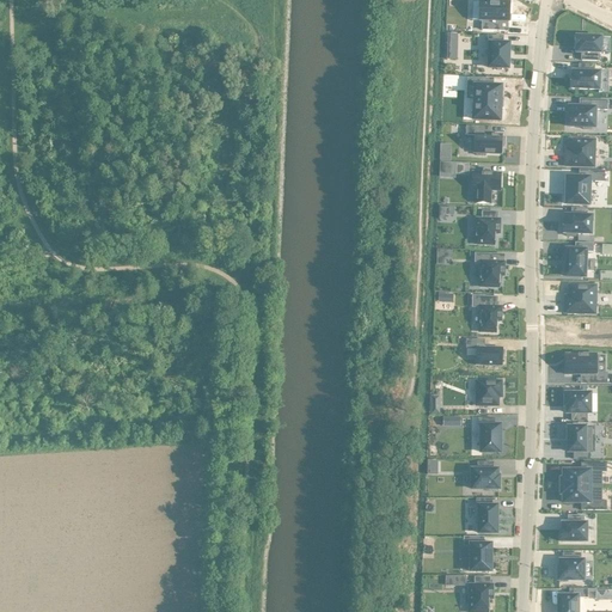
[(481,2),(479,22),(483,22),(482,30),(500,31),(500,23),(507,23),(509,23),(510,4),(500,4),(500,1),(490,1),(490,4),(481,2)]
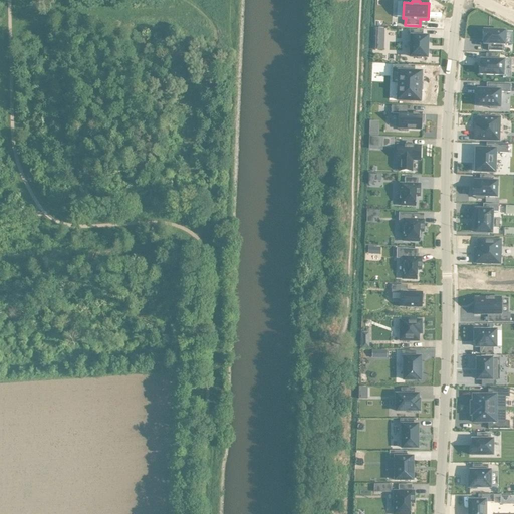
[(410,30),(410,38),(412,38),(411,57),(427,57),(428,37),(423,37),(423,31),(410,30)]
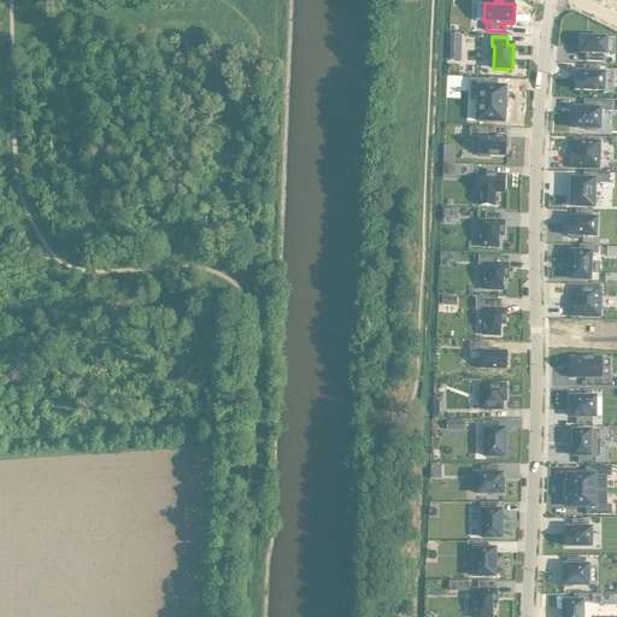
[(581,37),(581,48),(582,48),(582,53),(587,53),(586,62),(604,62),(604,54),(606,54),(606,39),(581,37)]
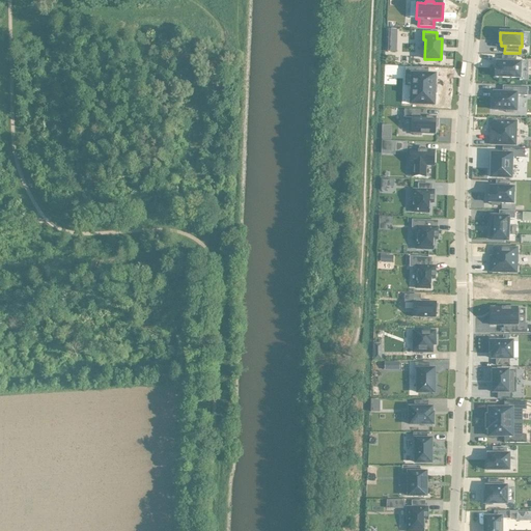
[(497,67),(497,78),(521,78),(521,63),(516,63),(516,57),(504,56),(503,63),(499,63),(498,67),(497,67)]
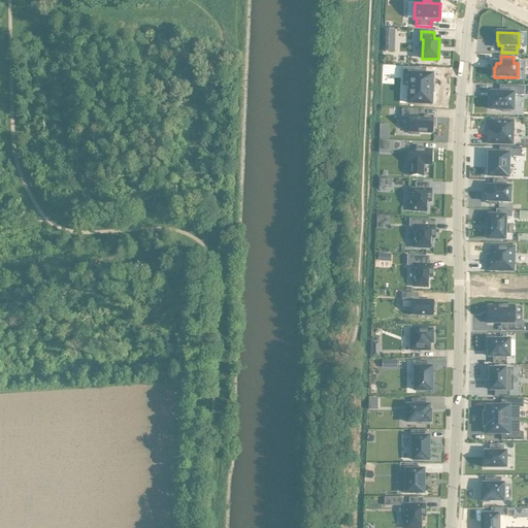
[(404,68),(403,75),(410,75),(409,103),(431,104),(432,93),(432,87),(432,75),(419,75),(419,68),(404,68)]
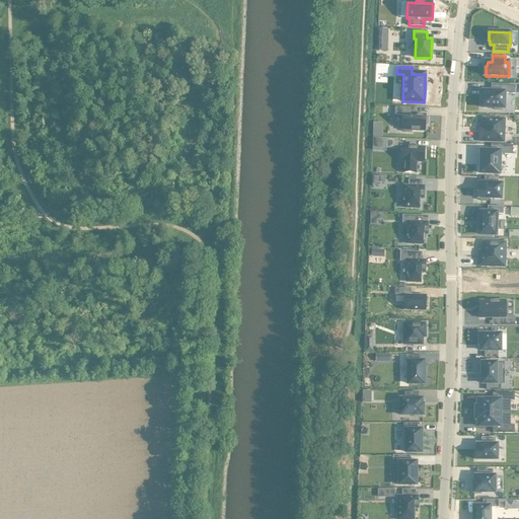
[(483,97),(483,107),(496,107),(496,109),(503,110),(503,108),(505,108),(505,93),(516,93),(516,92),(516,85),(493,84),(493,92),(485,91),(484,97),(483,97)]
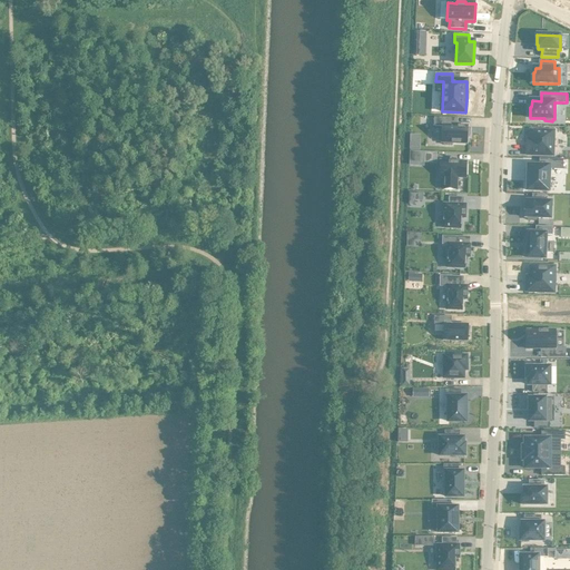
[(434,118),(434,126),(442,126),(442,143),(444,143),(444,145),(452,146),(452,144),(468,144),(468,137),(470,137),(470,128),(468,128),(468,127),(449,126),(449,119),(434,118)]
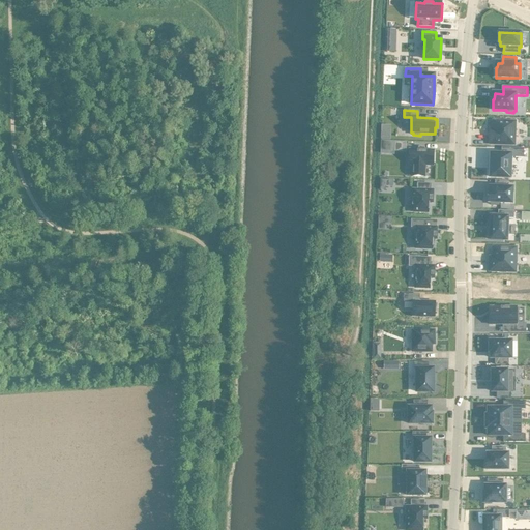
[(490,129),(490,144),(514,145),(516,122),(494,121),(493,129),(490,129)]
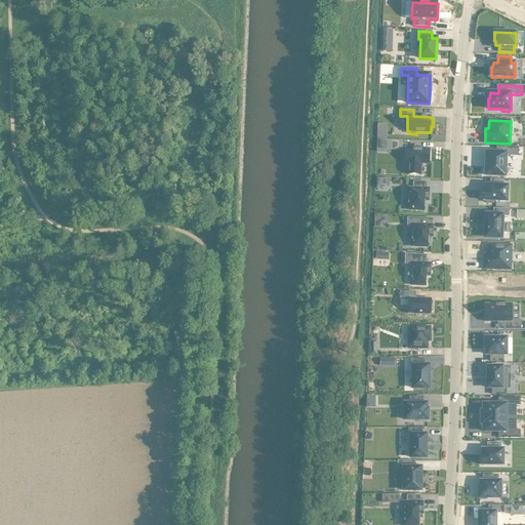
[(391,140),(391,151),(403,151),(403,140),(391,140)]
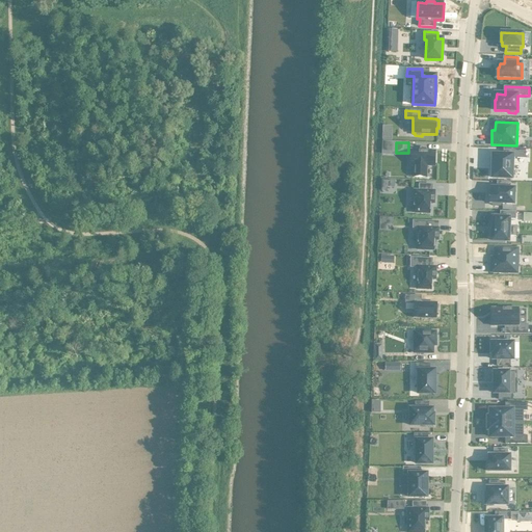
[(494,155),(493,178),(511,179),(512,158),(526,158),(526,149),(504,149),(504,155),(494,155)]
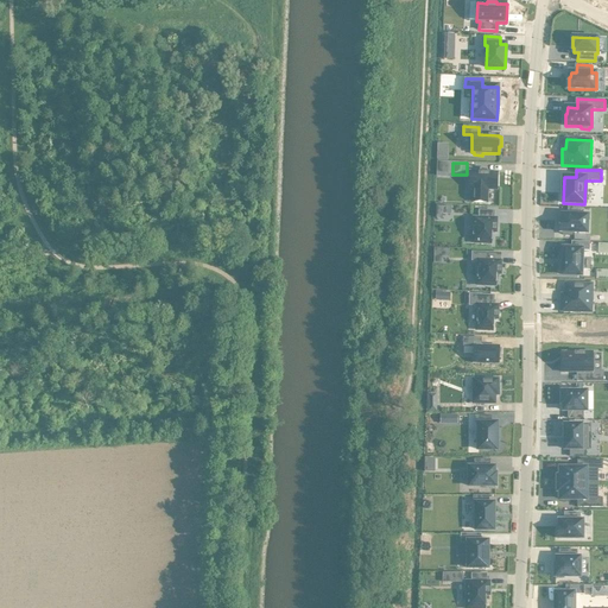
[(470,171),(469,189),(474,189),(473,202),(487,203),(488,190),(496,190),(498,172),(488,172),(480,172),(470,171)]
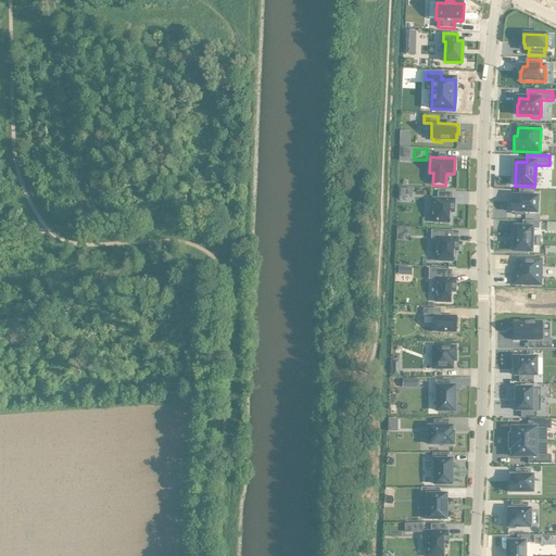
[(513,202),(513,213),(515,213),(515,215),(523,215),(523,213),(538,214),(538,198),(533,198),(533,190),(520,190),(519,197),(514,197),(514,202),(513,202)]
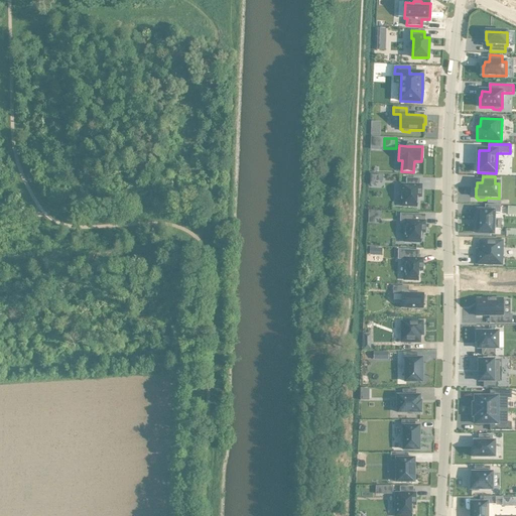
[(402,185),(401,207),(417,207),(417,198),(420,198),(421,185),(419,185),(419,179),(407,178),(406,185),(402,185)]
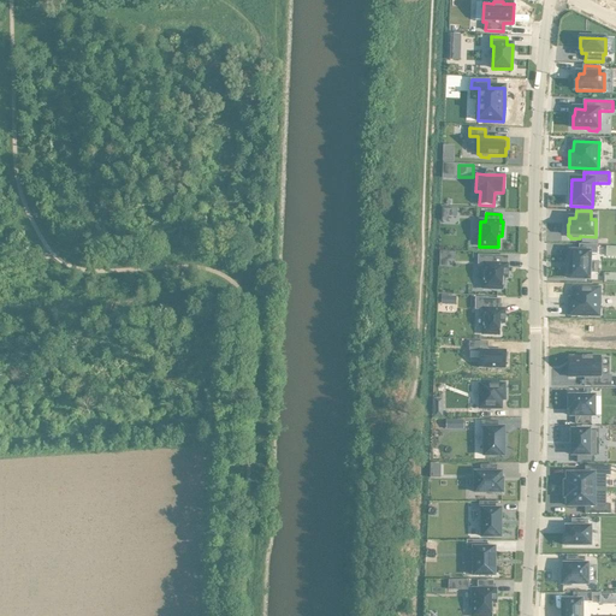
[(570,253),(570,279),(588,280),(590,254),(597,255),(597,246),(580,246),(579,253),(570,253)]
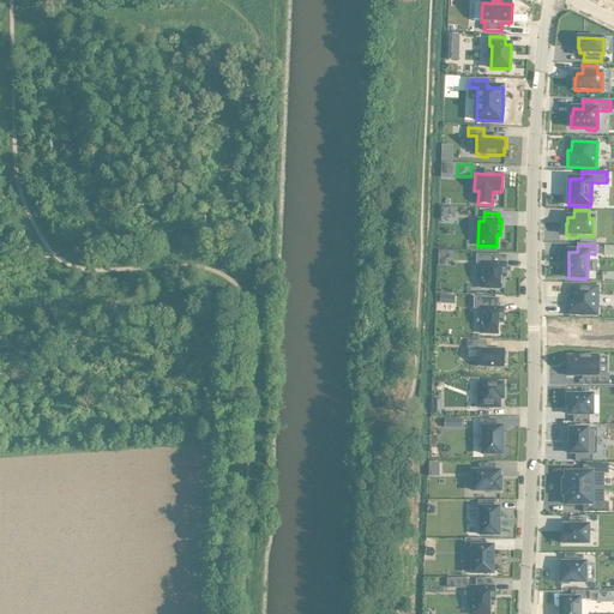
[(477,256),(476,264),(483,264),(482,288),(501,289),(501,278),(505,278),(506,264),(501,264),(501,256),(477,256)]
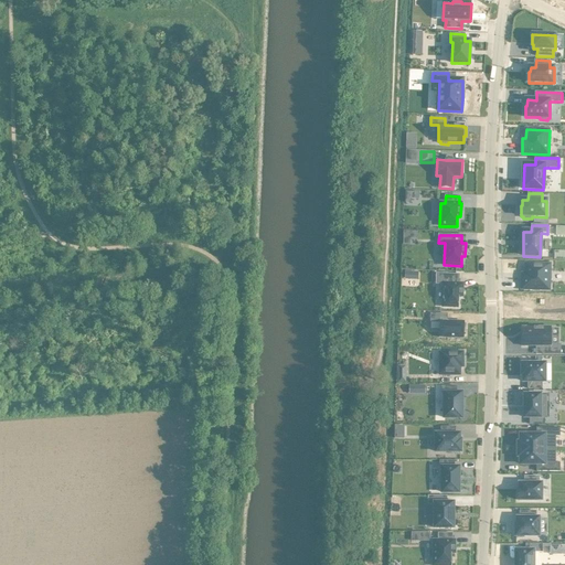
[(564,251),(555,251),(555,259),(564,259),(564,251)]
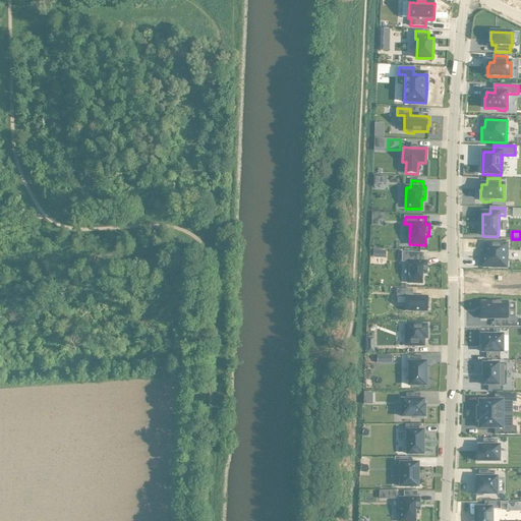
[(481,252),(481,267),(507,268),(507,244),(485,243),(484,253),(481,252)]
